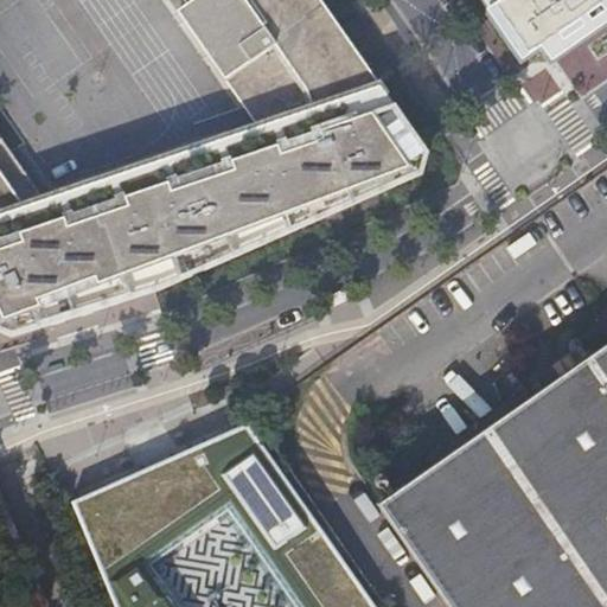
[(0,127),(0,325),(19,334),(168,287),(430,171),(435,151),(330,0),(223,0),(250,39),(246,43),(257,59),(267,52),(296,95),(308,129),(289,134),(286,125),(209,152),(211,159),(186,167),(184,160),(95,191),(101,211),(69,222),(49,193),(8,135),(6,136),(0,127)]
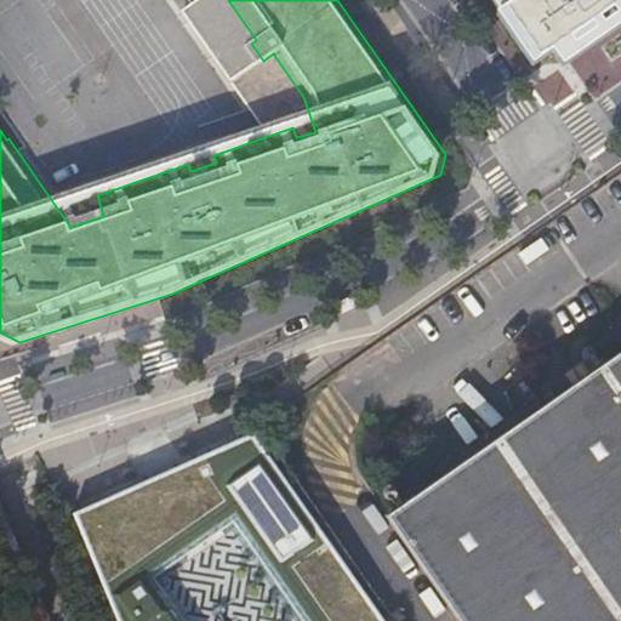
[(268,123),(50,198),(70,227),(103,216),(97,195),(188,164),(191,171),(216,163),(214,155),(292,127),(296,137),(315,132),(303,97),(273,53),(263,61),(251,44),(256,40),(228,0),(197,0),(198,1),(188,9),(268,123)]
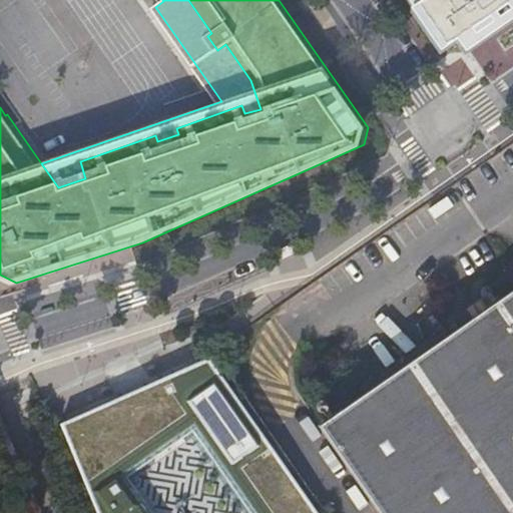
[(512,23),(512,0),(396,0),(430,49),(469,54),(512,23)]
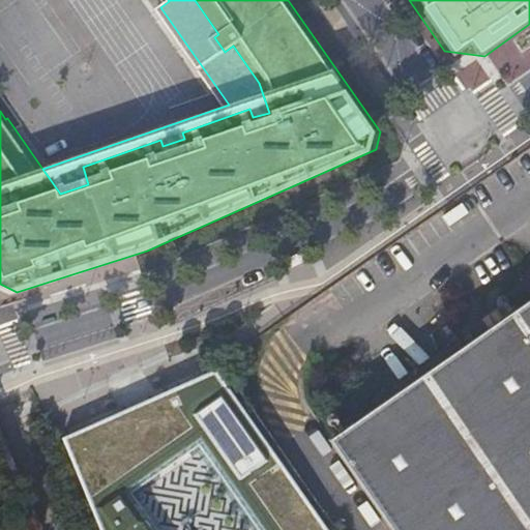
[(529,529),(529,311),(334,448),(391,529),(529,529)]
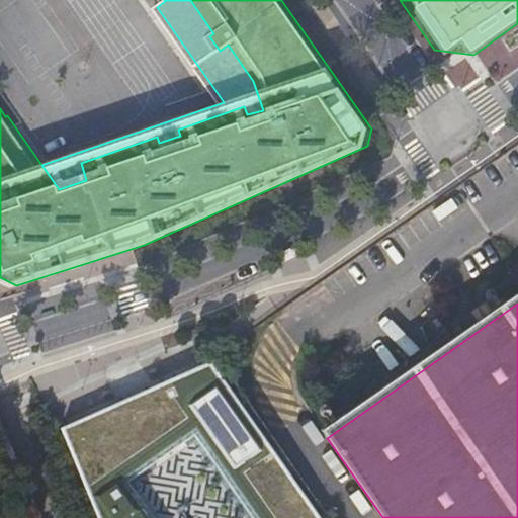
[(318,517),(209,363),(60,431),(95,517),(318,517)]
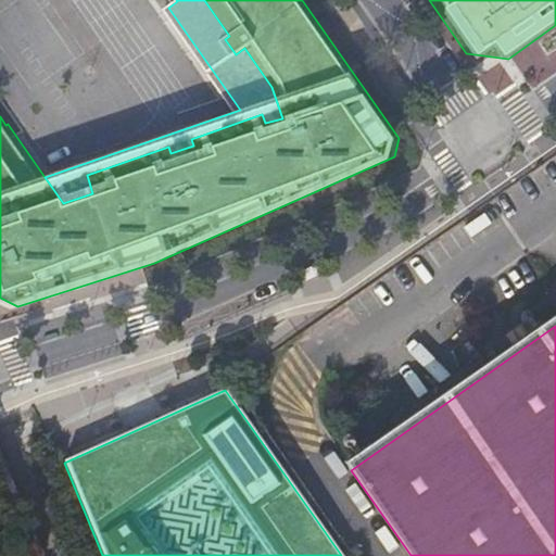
[(375,514),(363,522),(382,550),(394,541),(375,514)]
